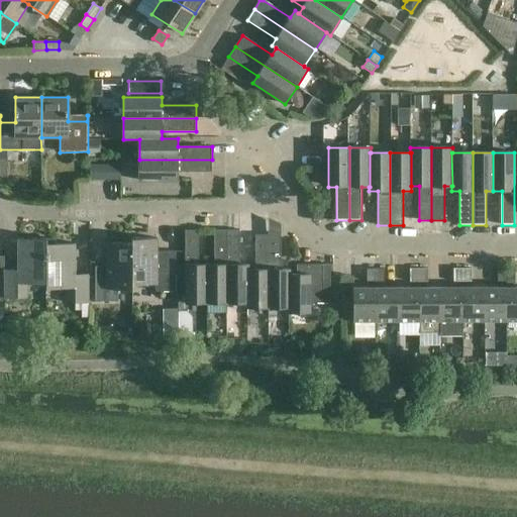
[(212,160),(139,160),(139,181),(178,181),(178,172),(212,172),(212,160)]
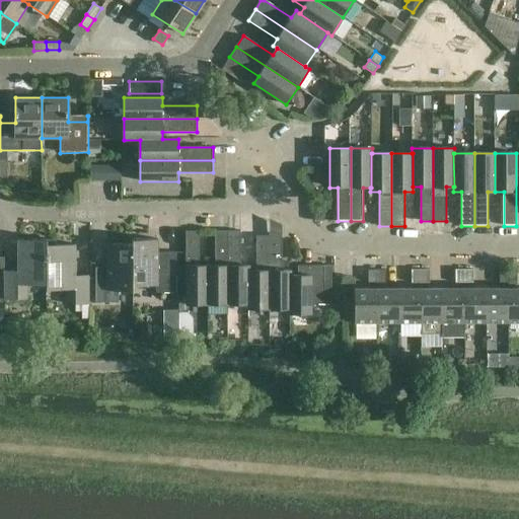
[(208,304),(208,266),(200,266),(200,231),(187,231),(187,304),(208,304)]
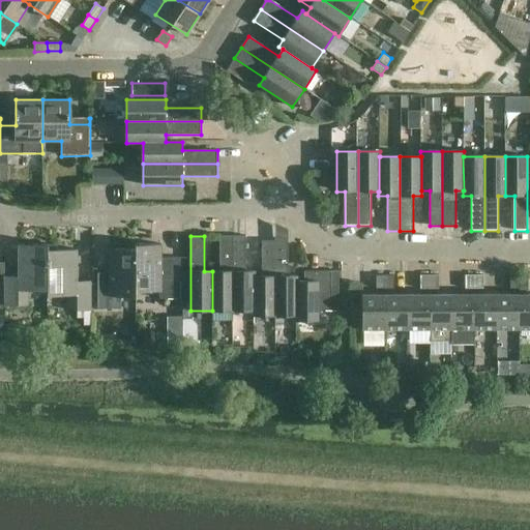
[(221,271),(212,271),(212,311),(212,322),(233,322),(233,311),(233,236),(219,236),(221,271)]
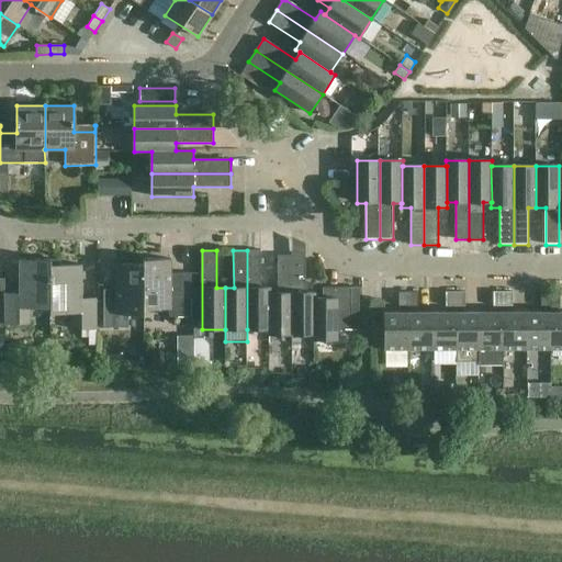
[(261,250),(247,250),(247,329),(269,329),(270,329),(270,293),(270,288),(261,288),(261,250)]
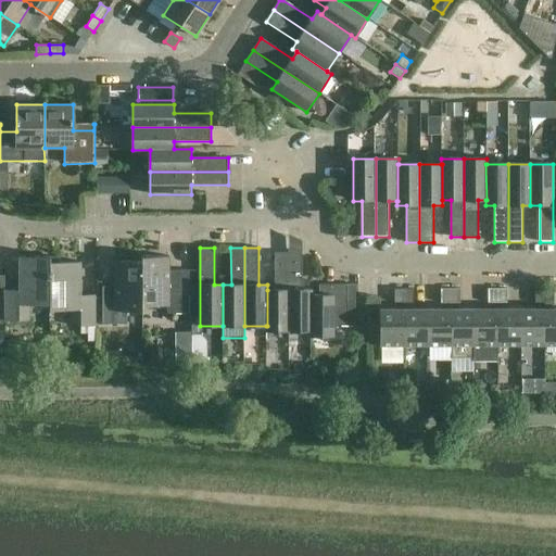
[(289,331),(289,253),(275,253),(275,290),(267,290),(267,326),(266,326),(266,331),(289,331)]
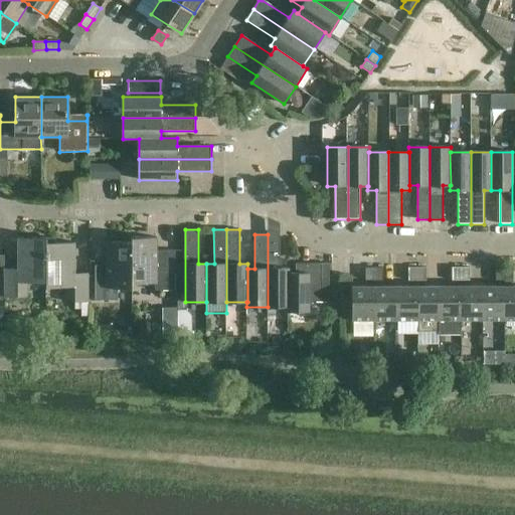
[(280,234),(268,234),(268,307),(288,307),(288,273),(289,273),(289,269),(281,269),(280,234)]
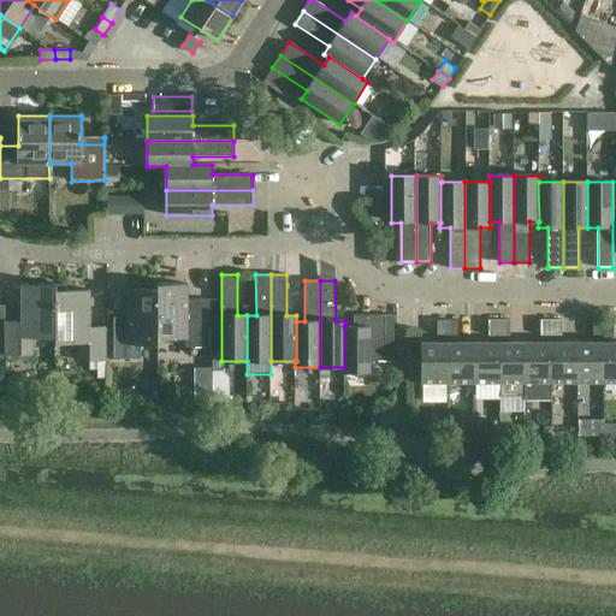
[(55,290),(57,290),(57,284),(23,284),(23,321),(6,321),(6,356),(33,355),(33,337),(55,337),(55,290)]
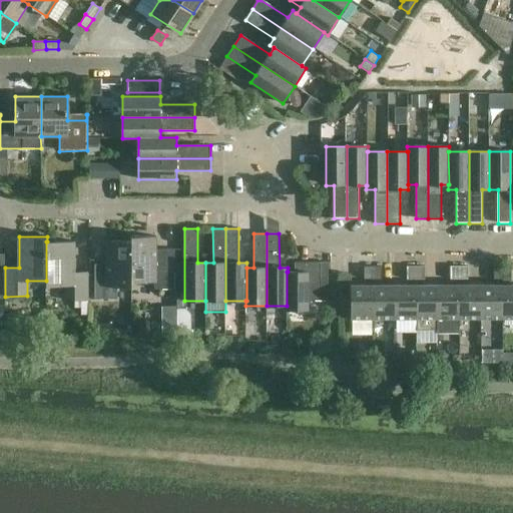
[(131,236),(130,241),(131,241),(131,283),(132,283),(154,283),(154,290),(174,290),(174,249),(156,249),(156,236),(131,236)]
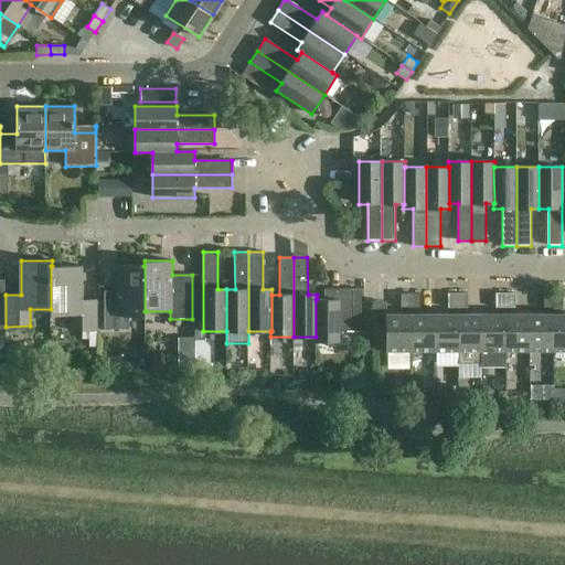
[(51,309),(51,315),(73,315),(73,331),(97,331),(97,300),(82,300),(82,266),(52,266),(51,266),(51,309)]
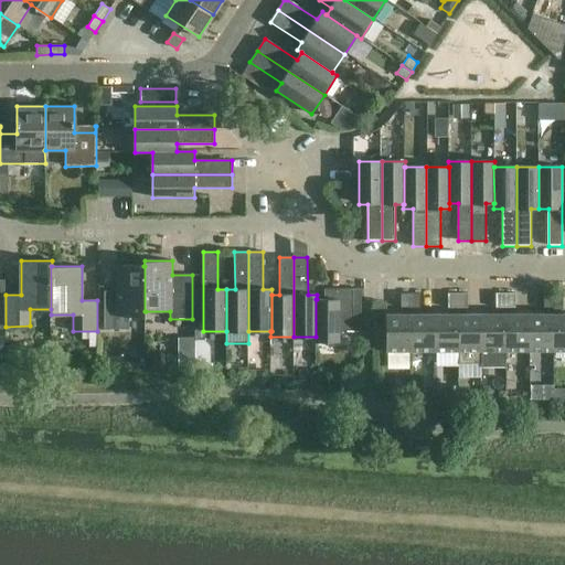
[(146,317),(146,311),(145,311),(145,266),(144,266),(117,266),(118,301),(106,301),(106,291),(104,291),(104,330),(129,330),(129,317),(146,317)]
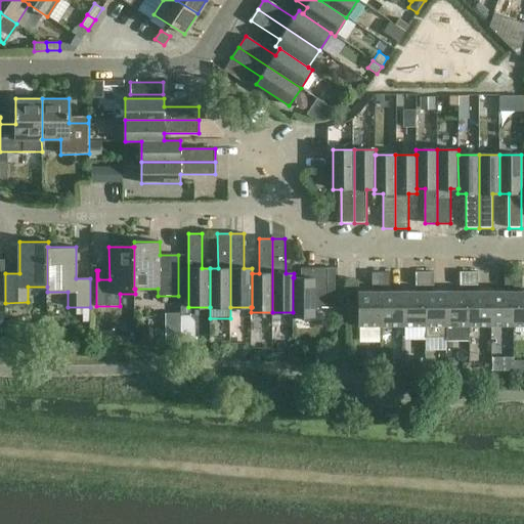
[(301,277),(294,277),(293,277),(293,312),(293,317),(314,317),(314,306),(335,306),(335,284),(328,284),(328,268),(301,268),(301,277)]
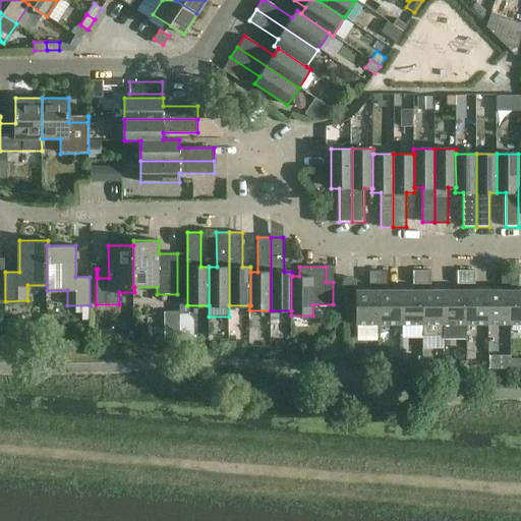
[(379,284),(379,271),(369,271),(369,284),(379,284)]
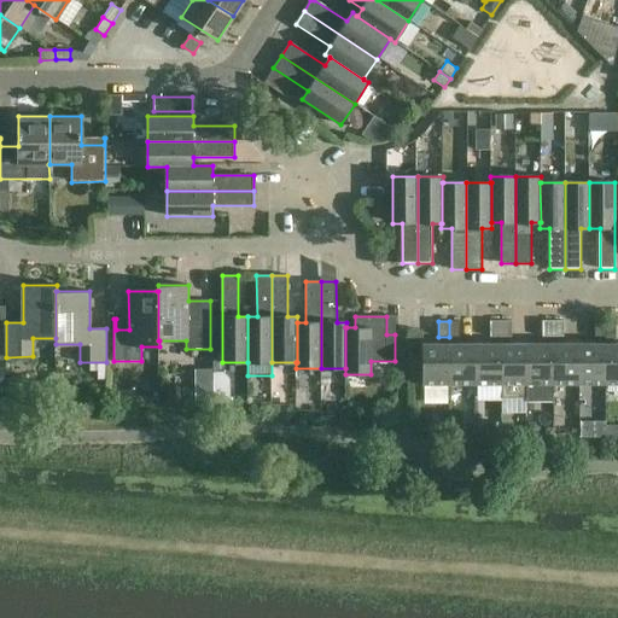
[(449,321),(449,337),(460,337),(460,321),(449,321)]
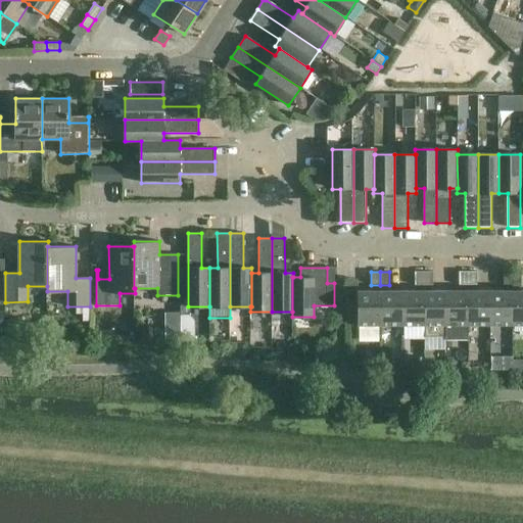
[(416,285),(424,285),(424,272),(416,272),(416,285)]
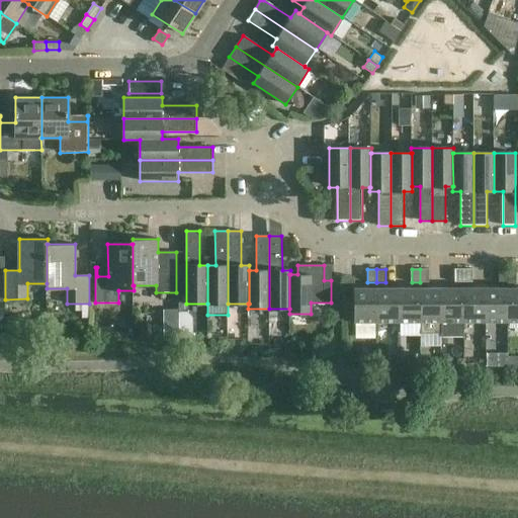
[(429,269),(420,269),(420,282),(429,282),(429,269)]
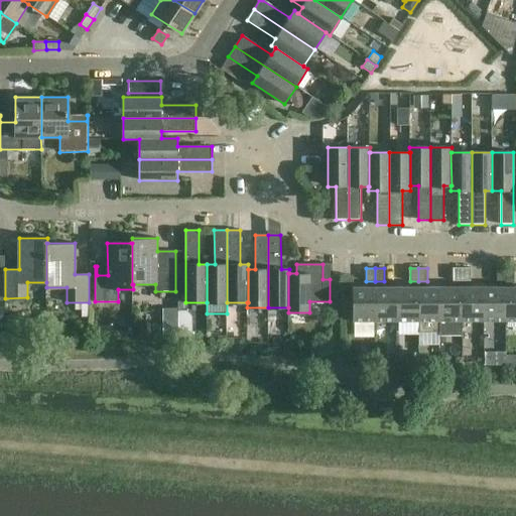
[(454,281),(463,281),(463,268),(454,268),(454,281)]
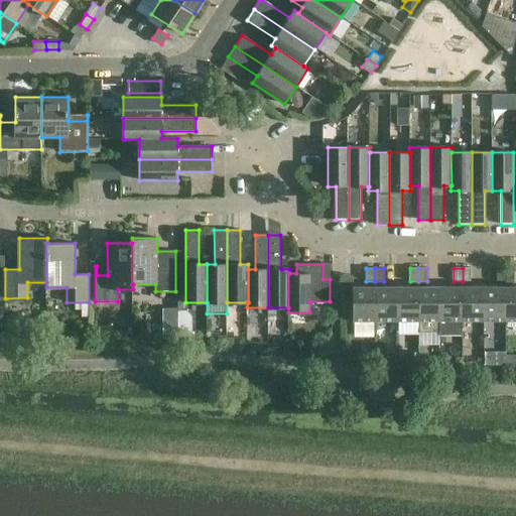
[(471,268),(463,268),(463,281),(471,281),(471,268)]
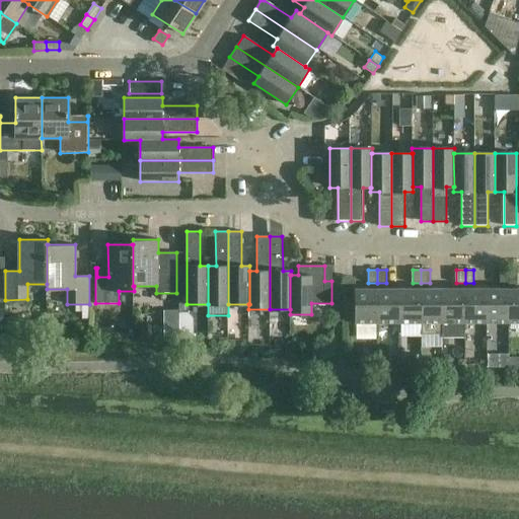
[(500,283),(509,283),(509,270),(500,270),(500,283)]
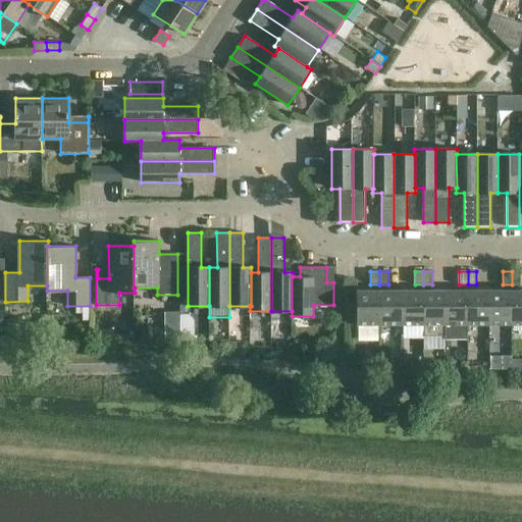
[(512,291),(512,324),(521,324),(521,290),(520,291),(520,271),(512,271),(512,284),(512,291)]
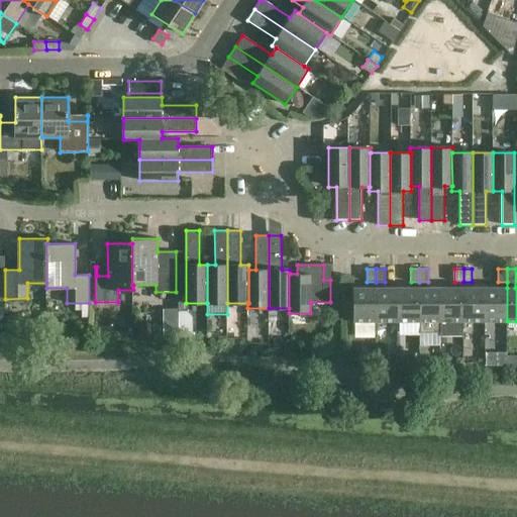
[(376,321),(376,288),(353,288),(353,321),(376,321)]
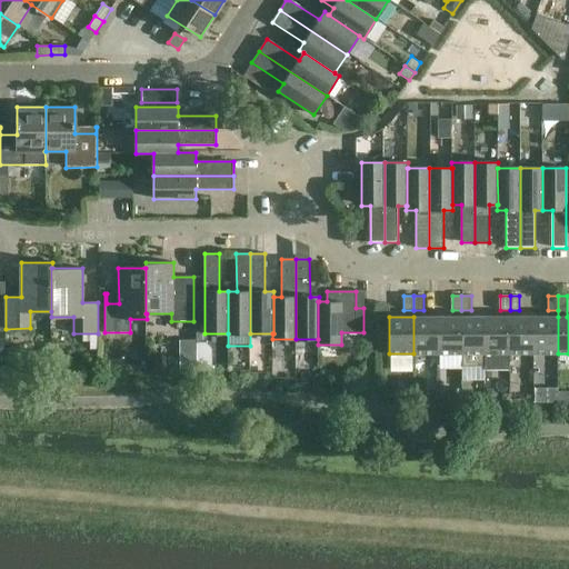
[(438,317),(413,317),(413,353),(438,353),(438,317)]
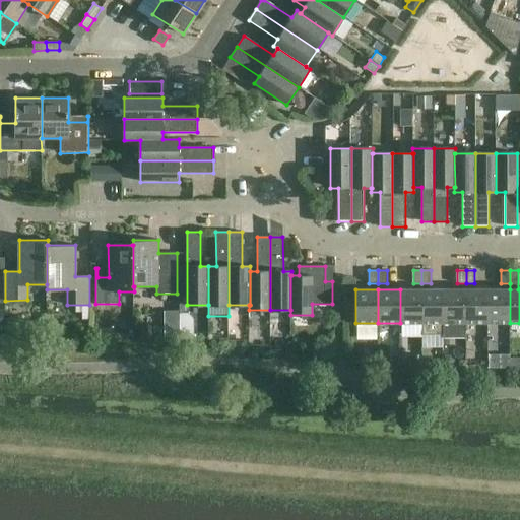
[(400,289),(400,323),(421,323),(421,289),(400,289)]
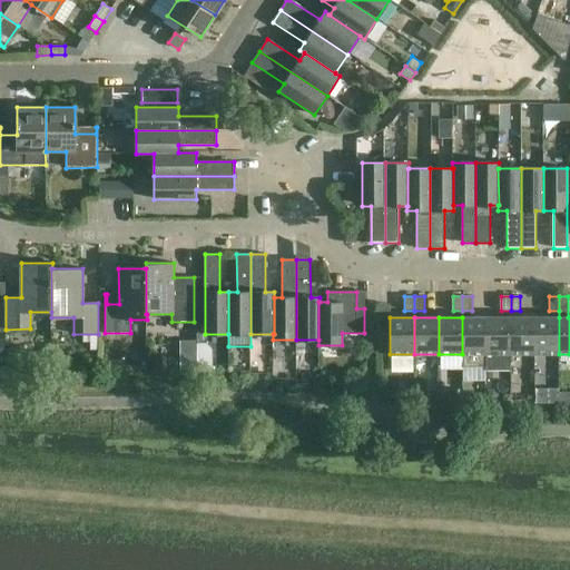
[(487,317),(462,317),(462,354),(463,354),(463,367),(487,367),(487,317)]
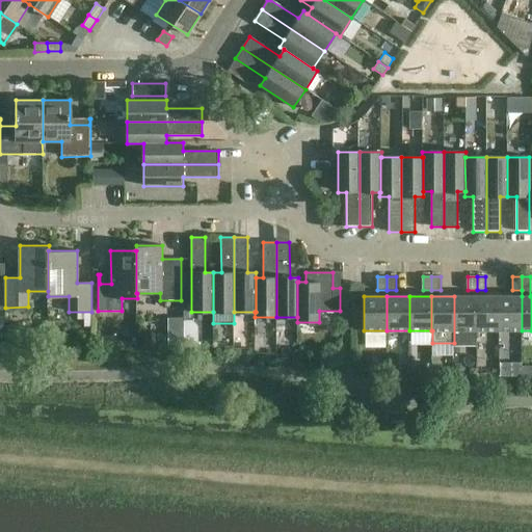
[(476,296),(454,296),(454,343),(476,343),(476,330),(476,296)]
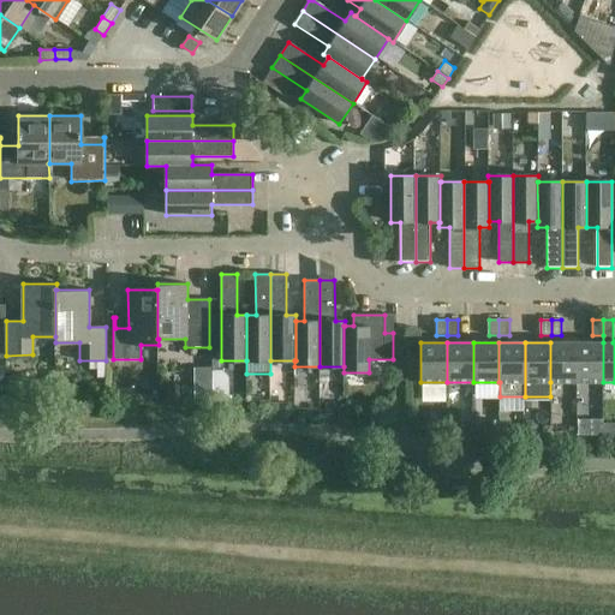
[(577,342),(550,342),(550,382),(577,382),(577,342)]
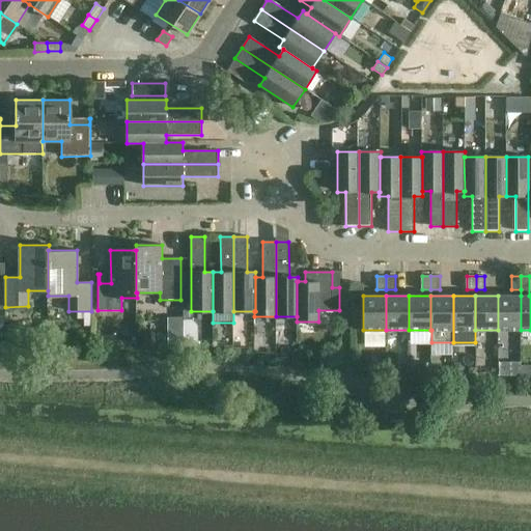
[(521,330),(521,296),(498,296),(498,330),(521,330)]
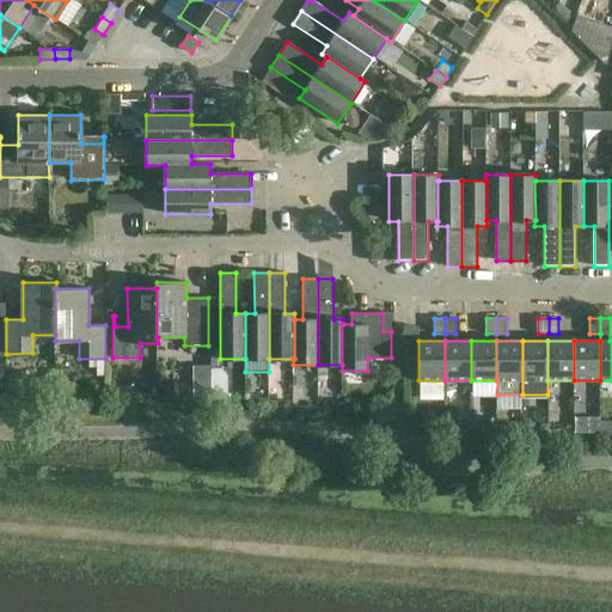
[(319,405),(320,374),(301,374),(301,404),(319,405)]
